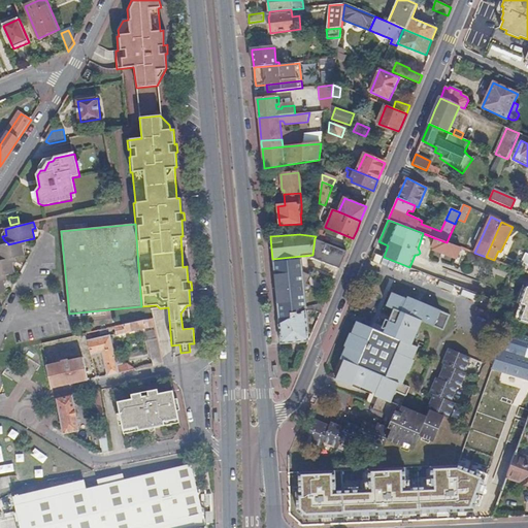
[(447,242),(453,244),(456,238),(450,235),(447,242)]
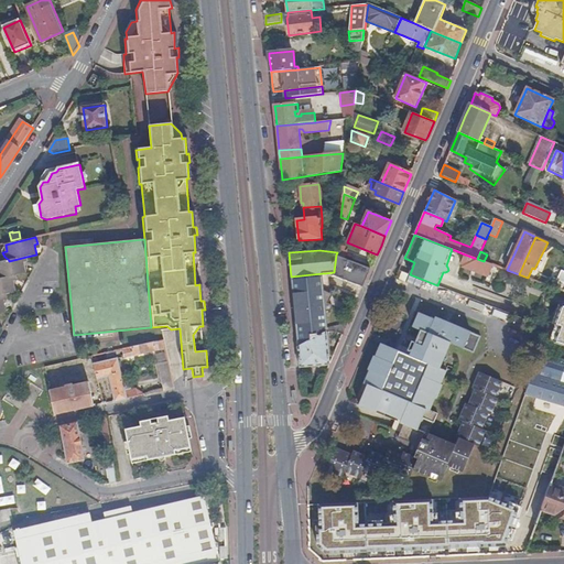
[(371,268),(336,255),(334,272),(334,275),(359,284),(362,284),(364,283),(366,282),(369,272),(371,268)]
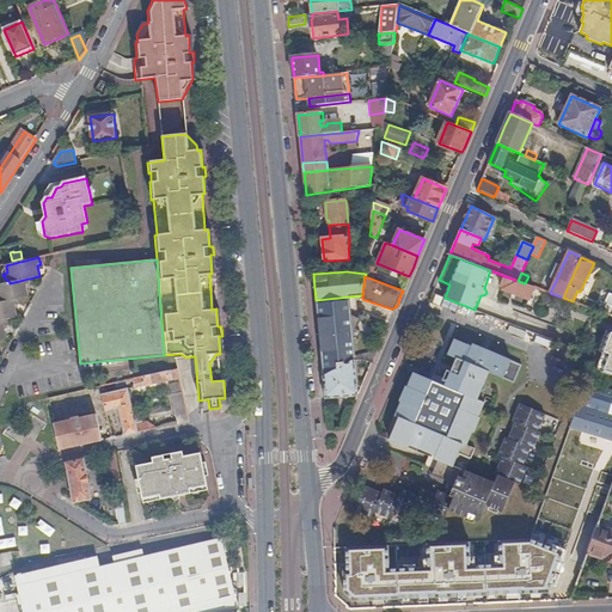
[(518,281),(505,276),(501,286),(505,287),(503,289),(530,300),(534,287),(525,283),(518,281)]
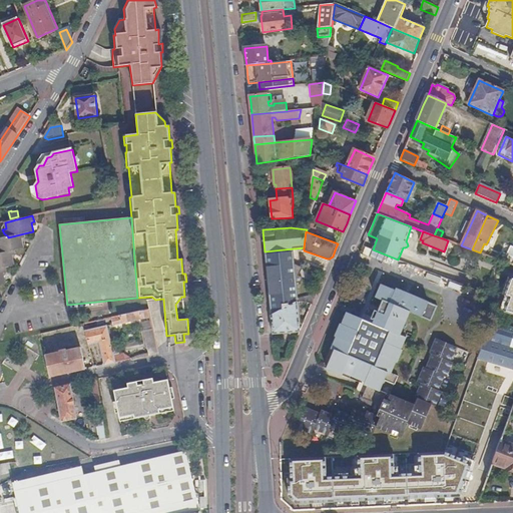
[(24,233),(8,237),(0,238),(0,253),(16,250),(24,248),(22,239),(25,238),(24,233)]
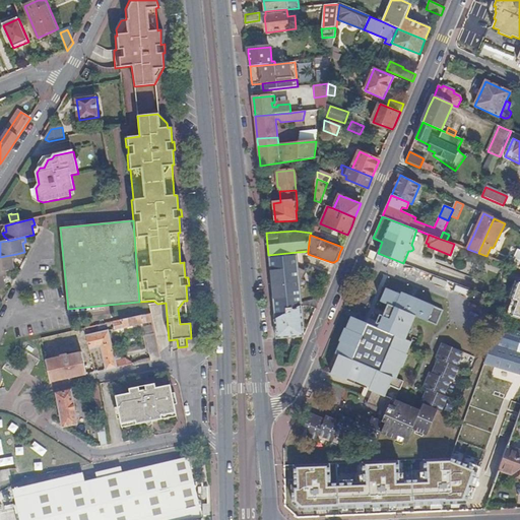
[(373,238),(368,250),(378,253),(382,242),(373,238)]
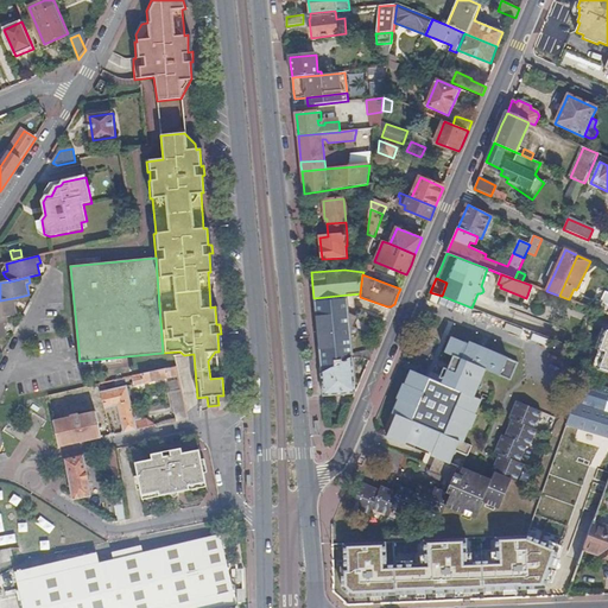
[(348,295),(314,298),(316,322),(320,356),(323,392),(324,397),(356,394),(353,359),(353,358),(353,340),(356,340),(359,337),(359,334),(358,333),(355,331),(350,331),(350,329),(354,317),(349,316),(348,295)]
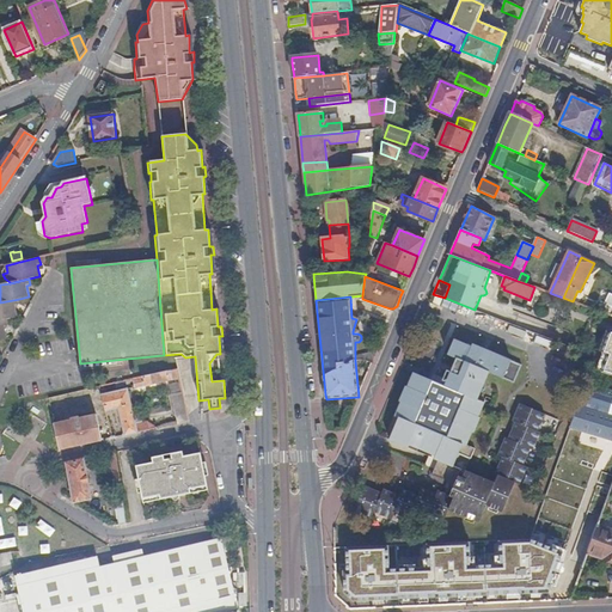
[(19,299),(0,303),(0,322),(7,320),(18,318),(16,306),(19,305),(19,299)]
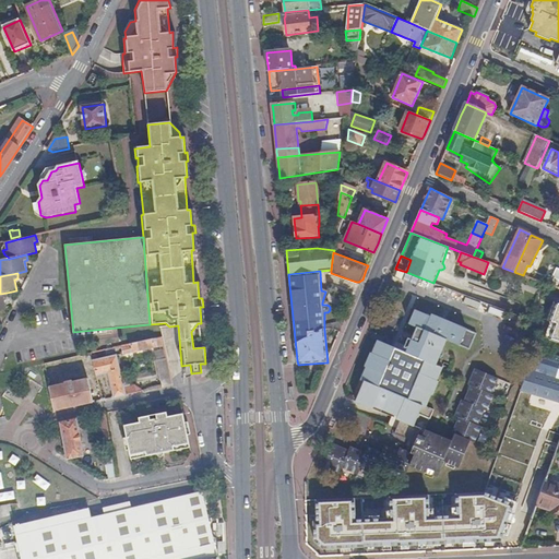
[(558,280),(549,276),(546,284),(558,289),(558,287),(558,280)]
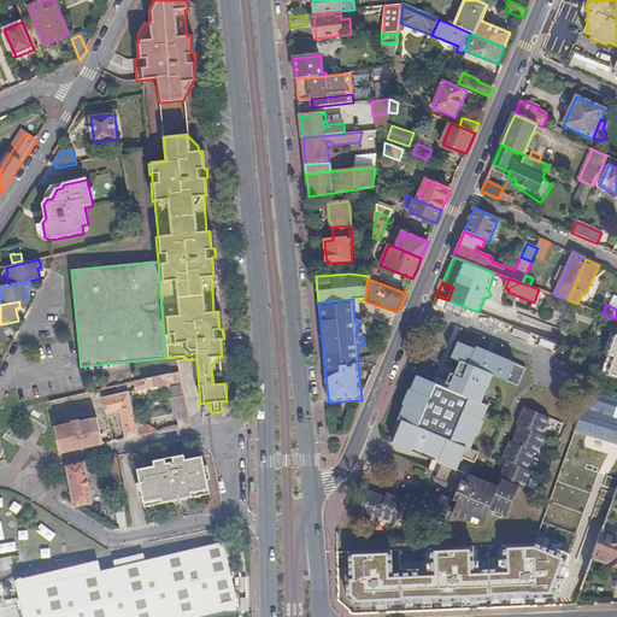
[(519,487),(503,481),(500,487),(471,475),(480,453),(471,450),(477,435),(479,436),(485,421),(483,421),(487,411),(479,409),(481,403),(492,376),(518,386),(526,368),(476,347),(475,350),(472,348),(474,347),(470,346),(470,347),(458,342),(452,358),(459,362),(456,371),(452,370),(448,380),(452,381),(450,386),(448,389),(417,376),(411,392),(409,391),(403,406),(405,406),(399,421),(403,422),(393,445),(412,452),(413,450),(440,460),(441,459),(444,460),(442,465),(436,480),(456,487),(459,489),(457,495),(453,494),(451,499),(442,495),(441,499),(434,518),(450,526),(454,515),(483,527),(491,510),(507,517),(519,487)]
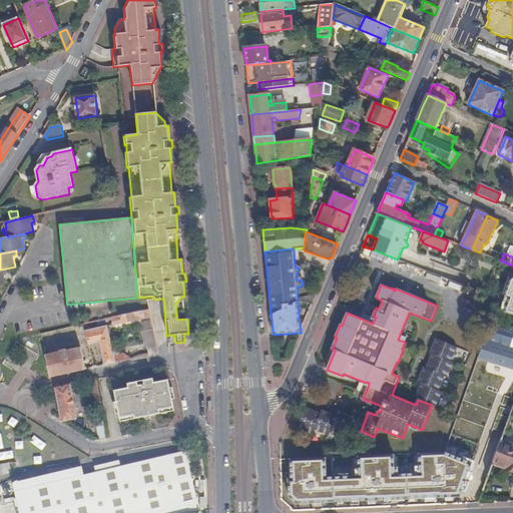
[(298,302),(313,303),(317,294),(315,293),(311,292),(309,297),(298,302)]
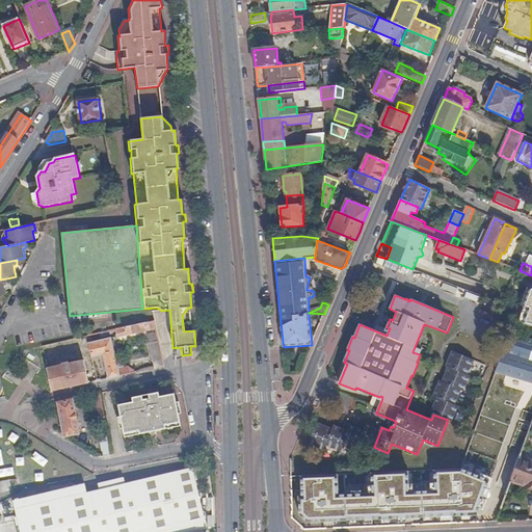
[(127,336),(157,329),(155,321),(125,328),(127,336)]
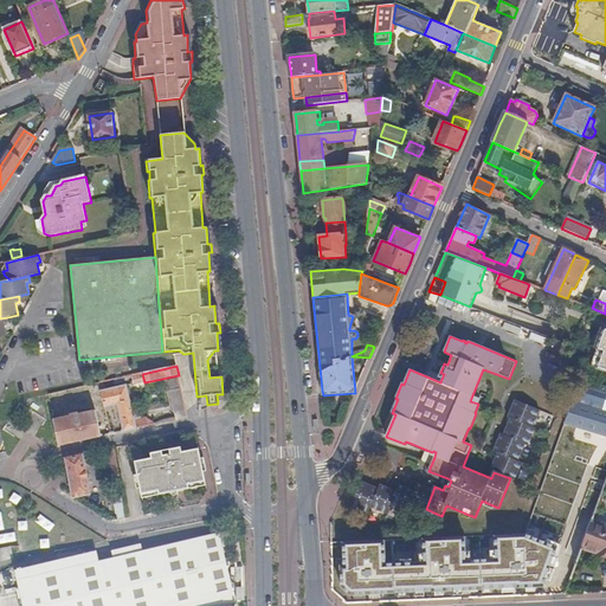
[(142,374),(133,375),(135,385),(144,382),(142,374)]
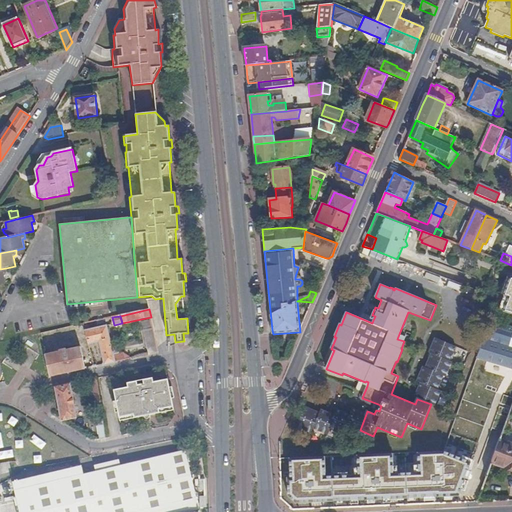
[(509,368),(511,368),(511,327),(490,321),(478,357),(491,362),(509,368)]
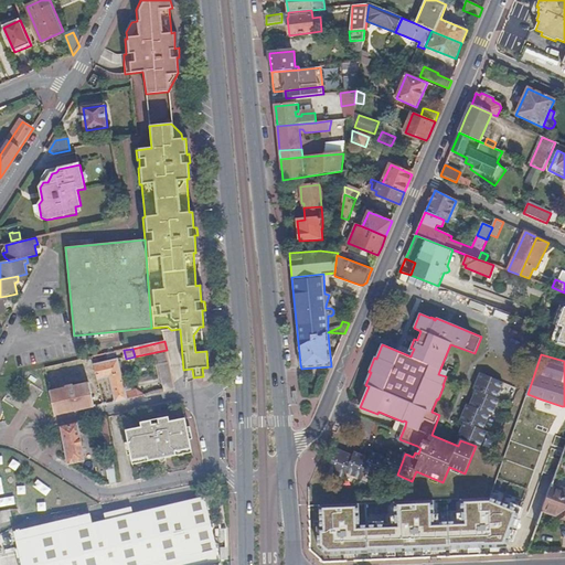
[(135,398),(146,396),(137,388),(126,392),(118,360),(95,364),(98,380),(110,377),(116,402),(135,398)]
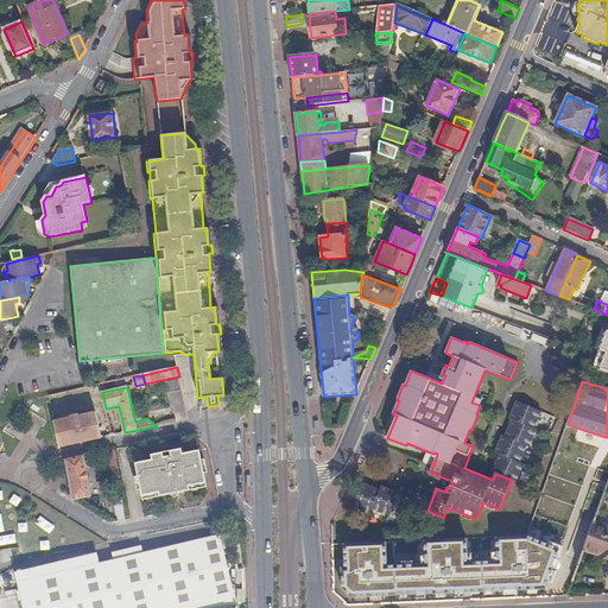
[(178,420),(189,419),(182,390),(171,392),(178,420)]
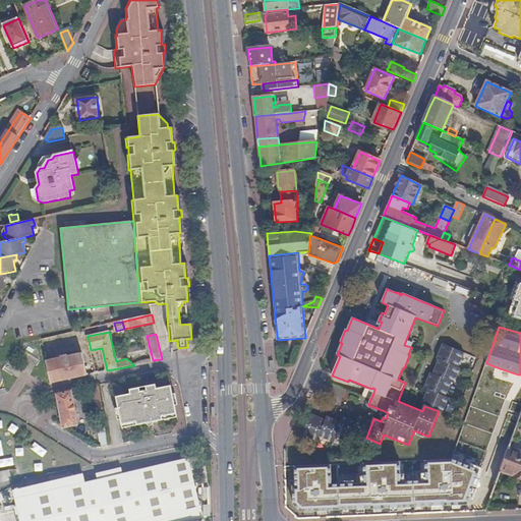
[(439,359),(458,367),(463,352),(443,344),(440,352),(437,359),(439,359)]
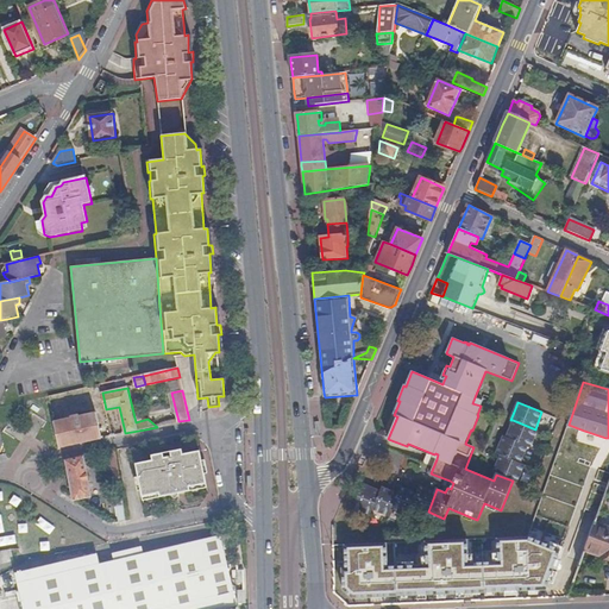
[(86,443),(102,439),(96,413),(80,416),(80,415),(71,418),(71,419),(55,422),(61,449),(86,443)]
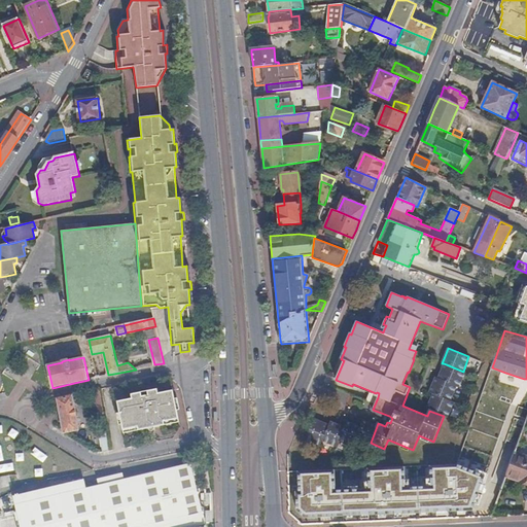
[(437,379),(456,386),(459,388),(465,372),(463,372),(444,363),(441,372),(437,379)]
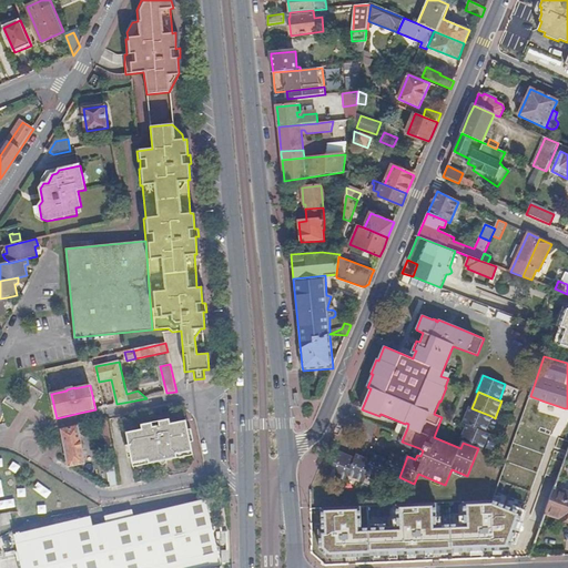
[(467,425),(485,432),(492,416),(472,408),(469,408),(466,416),(463,424),(467,425)]
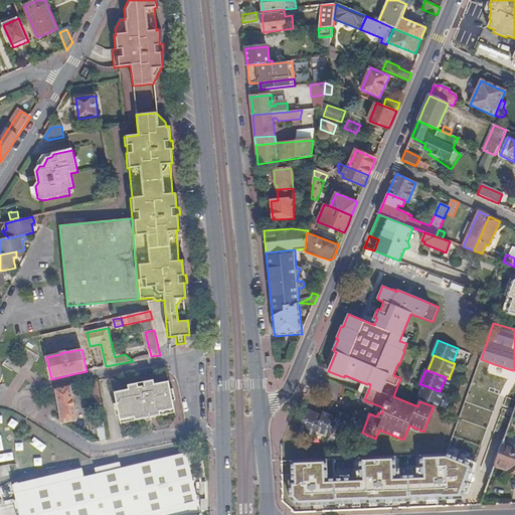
[(160,412),(174,409),(168,381),(154,384),(153,380),(128,386),(129,390),(115,393),(121,421),(135,418),(136,421),(146,419),(145,416),(150,415),(151,418),(161,415),(160,412)]
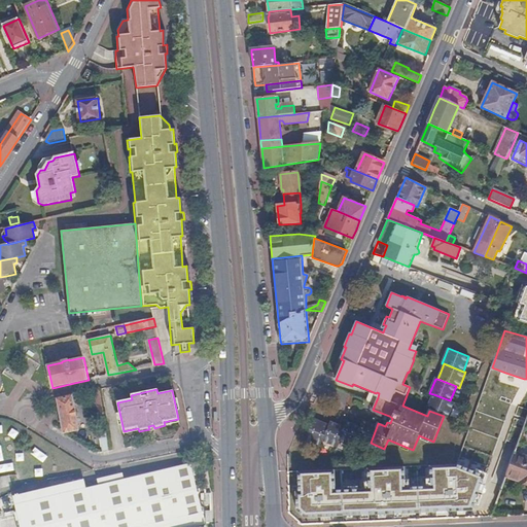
[(429,411),(444,416),(448,418),(454,402),(450,400),(433,394),(430,402),(427,410),(429,411)]
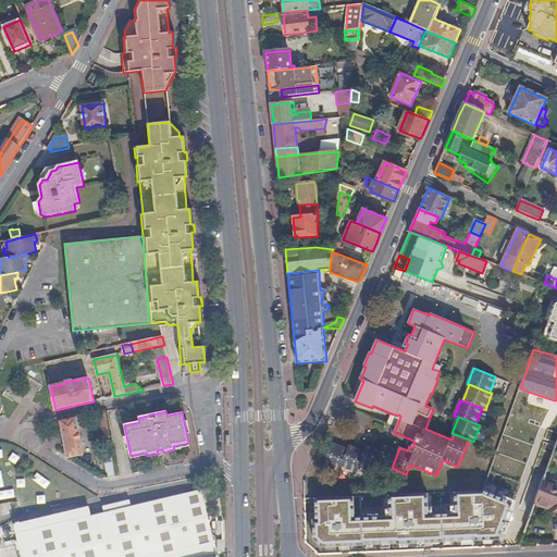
[(62,422),(69,458),(84,455),(77,419),(62,422)]
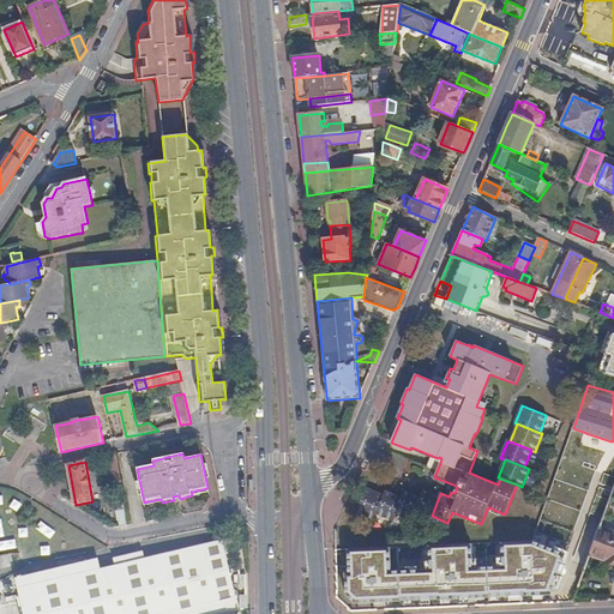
[(375,515),(383,497),(365,489),(355,515),(373,521),(375,515)]
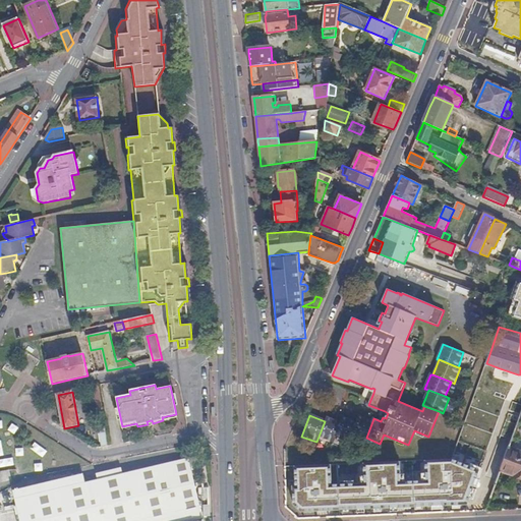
[(366,438),(372,421),(359,416),(356,422),(351,436),(365,441),(366,438)]
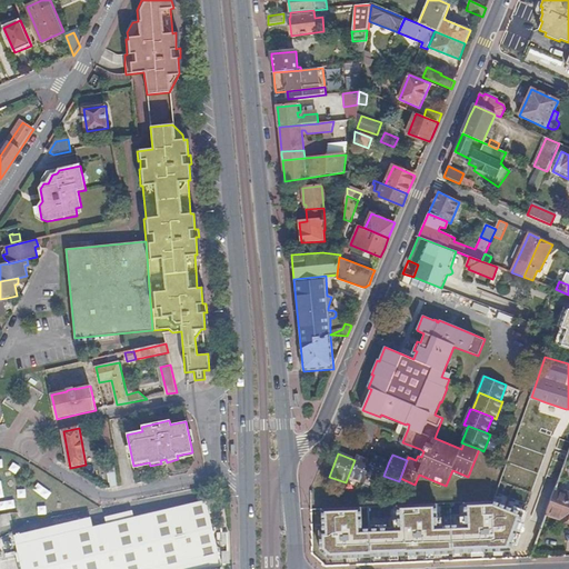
[(383,476),(389,461),(373,456),(371,462),(366,476),(381,482),(383,476)]
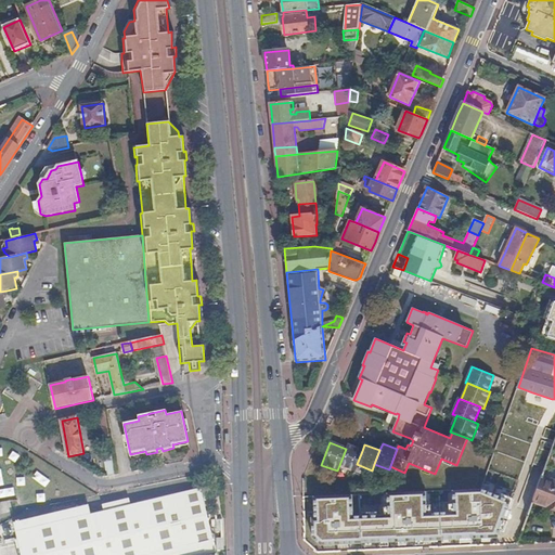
[(357,464),(362,451),(348,446),(346,449),(339,465),(355,472),(357,464)]
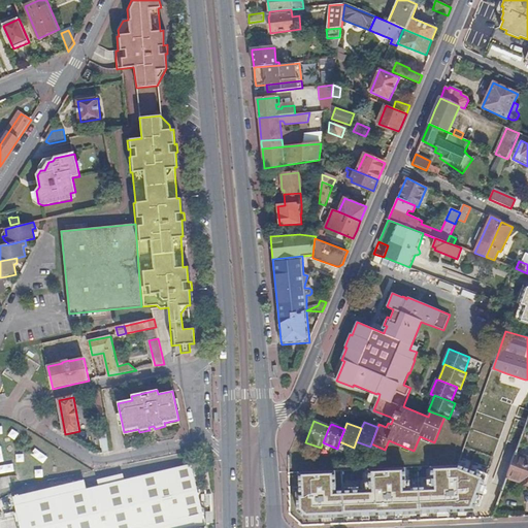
[(98,428),(103,454),(110,452),(105,426),(98,428)]
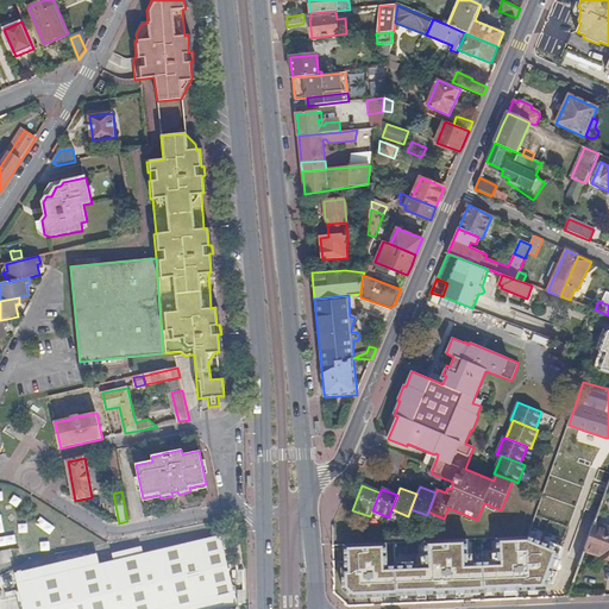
[(608,528),(595,523),(585,552),(608,560),(608,528)]
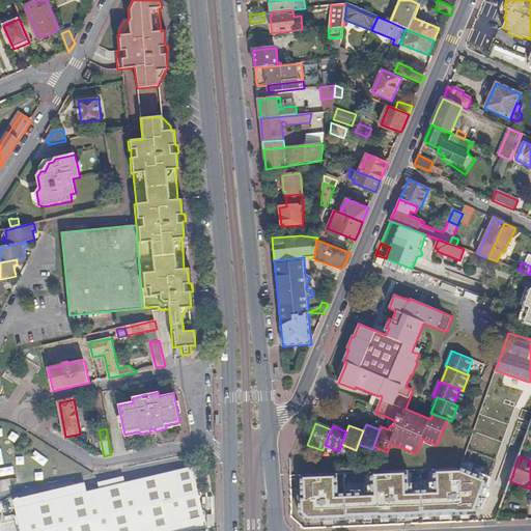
[(201,530),(207,530),(193,467),(150,477),(88,492),(86,484),(15,502),(21,530),(201,530)]
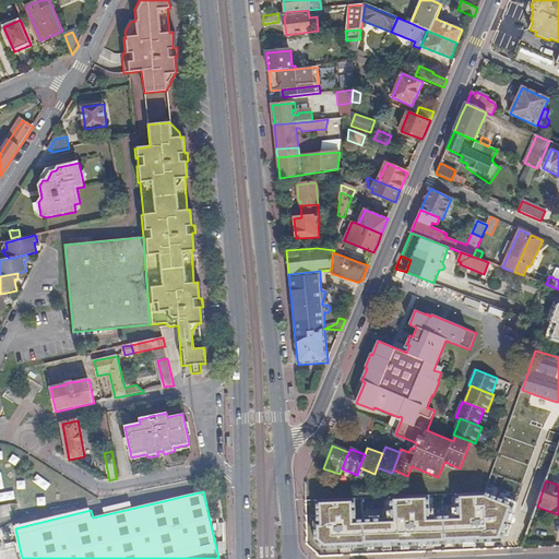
[(360,499),(306,502),(308,543),(317,551),(347,550),(428,546),(492,544),(506,544),(508,544),(520,507),(485,494),(461,495),(462,513),(436,514),(435,496),(392,498),(392,516),(361,518),(360,499)]
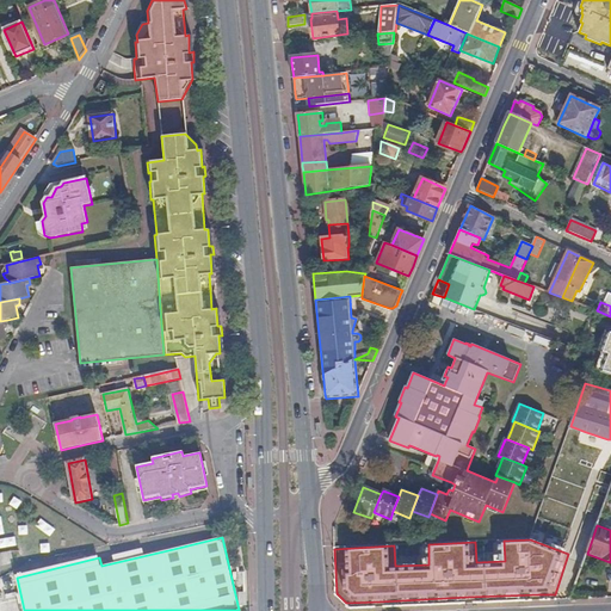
[(0,568),(13,565),(14,563),(13,553),(0,554),(0,568)]
